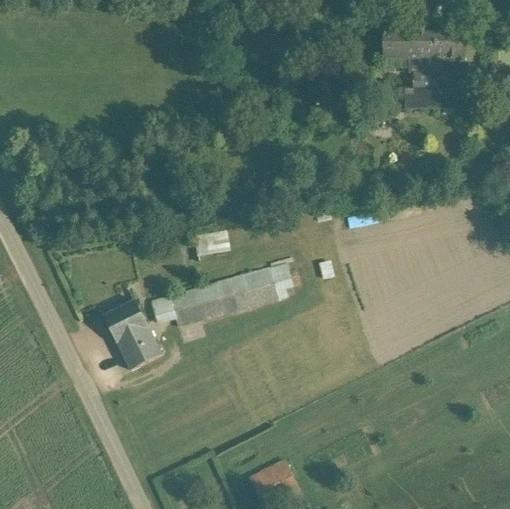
[(383,27),(383,55),(410,55),(410,70),(413,70),(412,88),(403,88),(403,107),(457,107),(457,88),(436,88),(436,70),(464,70),(463,26),(383,27)]
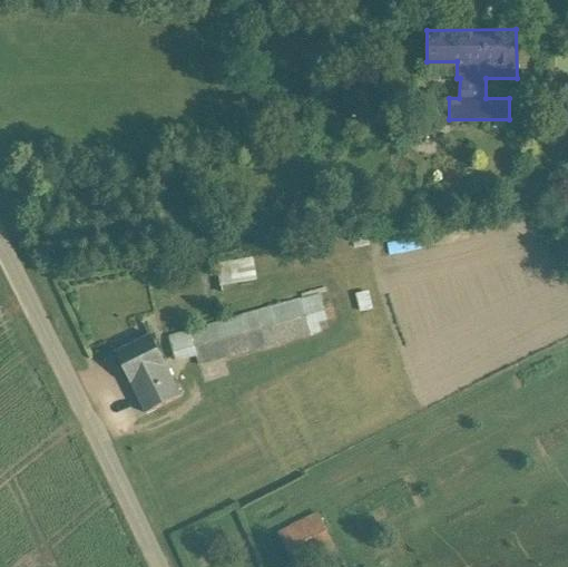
[(222,256),(225,280),(255,276),(253,253),(222,256)]
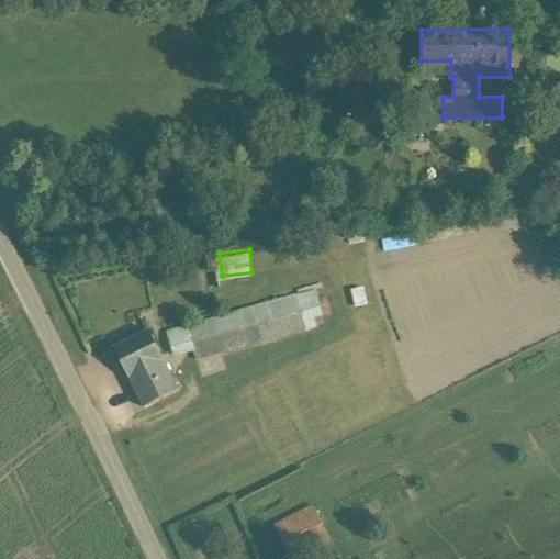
[(196,357),(314,325),(311,316),(321,313),(314,288),(186,322),(196,357)]
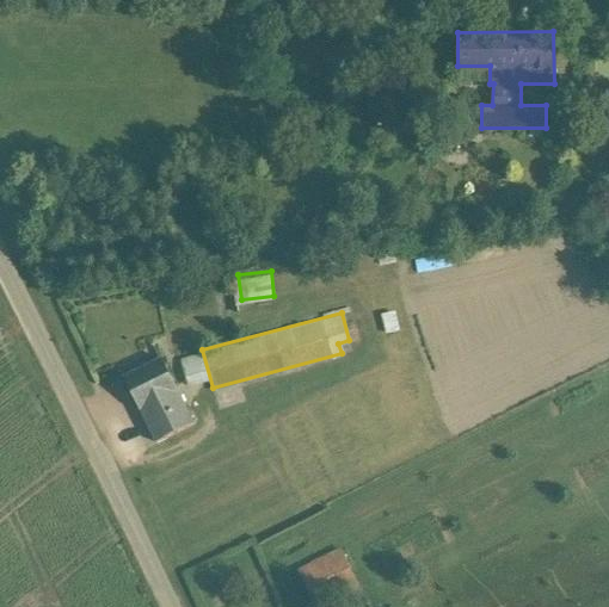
[(192,421),(160,357),(123,375),(139,408),(140,408),(155,439),(192,421)]
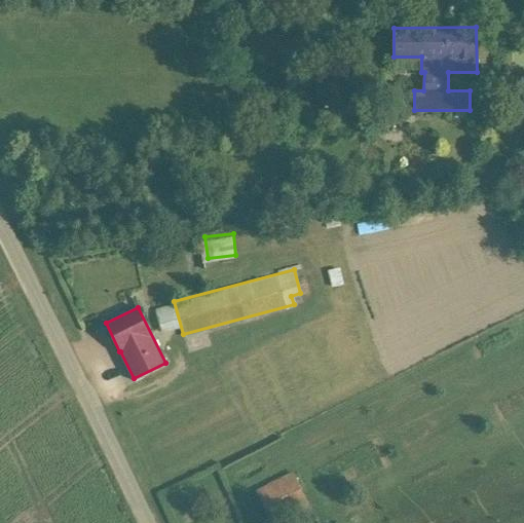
[(306,500),(292,472),(274,481),(256,489),(269,519),(288,510),(306,500)]
